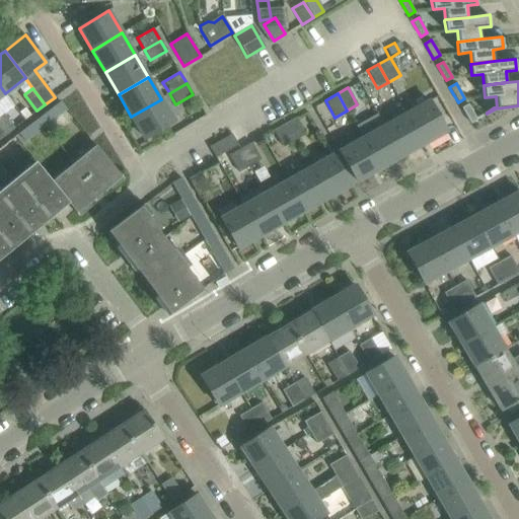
[(161,99),(131,117),(144,139),(174,121),(161,99)]
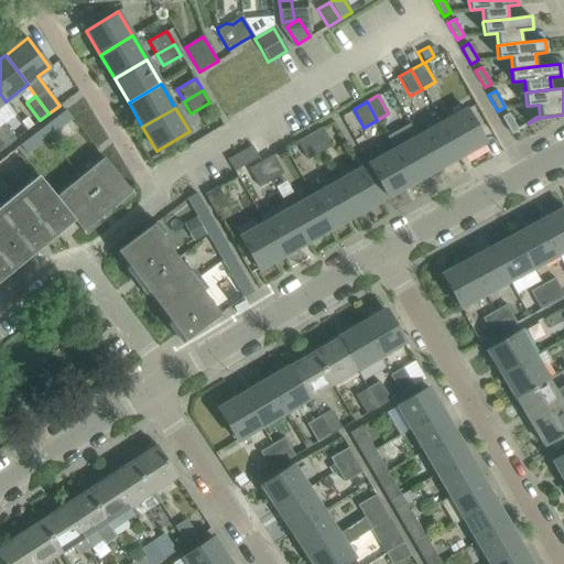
[(66,110),(41,130),(47,138),(73,118),(66,110)]
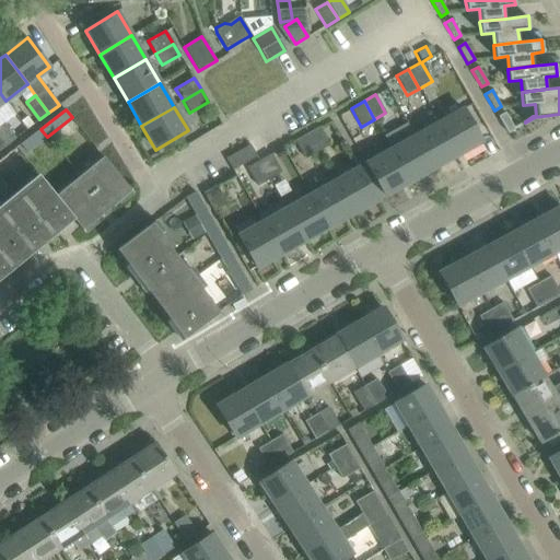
[(463,109),(439,123),(457,154),(481,141),(463,109)]
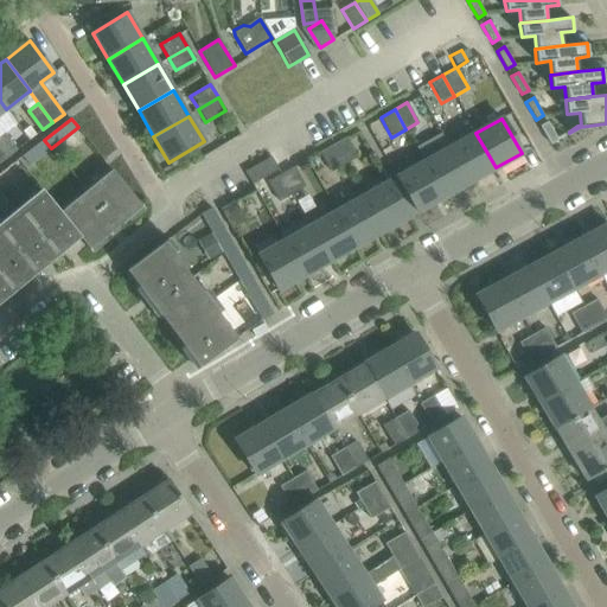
[(548,122),(540,126),(550,144),(557,140),(548,122)]
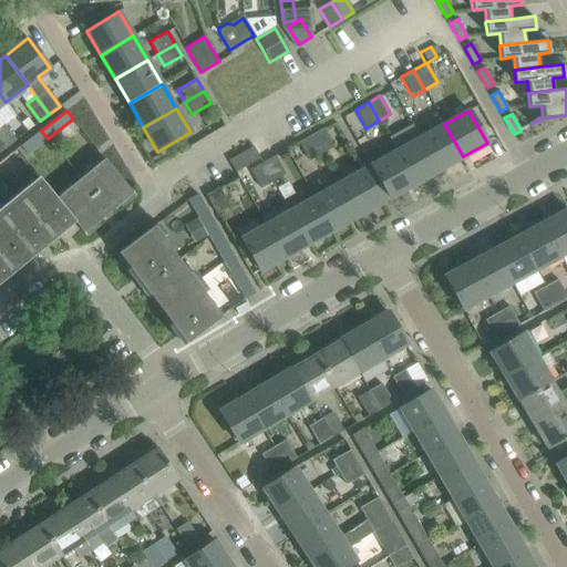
[(27,117),(20,122),(27,131),(33,126),(27,117)]
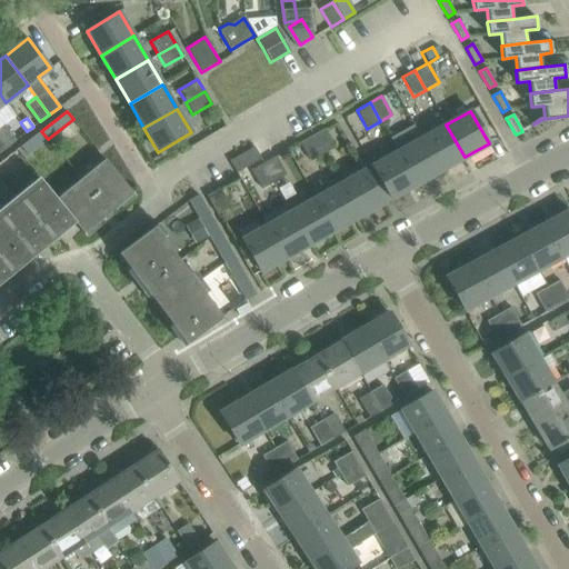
[(2,123),(0,125),(0,143),(5,149),(16,140),(2,123)]
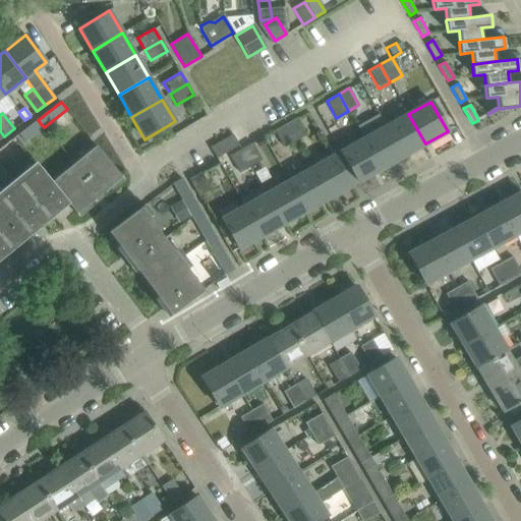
[(408,114),(386,126),(403,157),(425,143),(408,114)]
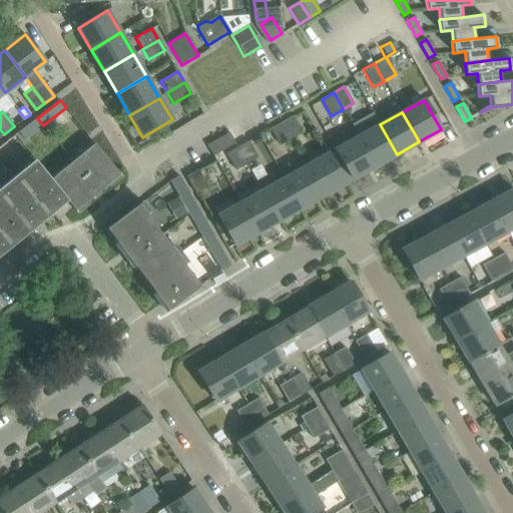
[(292,115),(283,121),(292,138),(302,132),(292,115)]
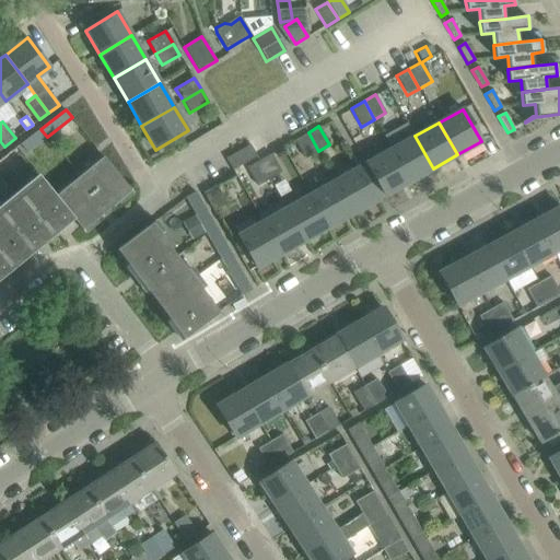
[(47,137),(41,129),(22,143),(27,152),(47,137)]
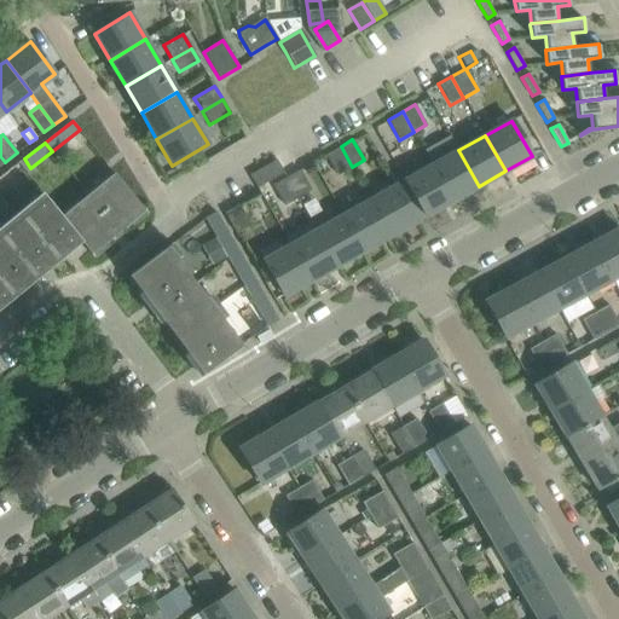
[(341,146),(325,155),(337,175),(352,167),(341,146)]
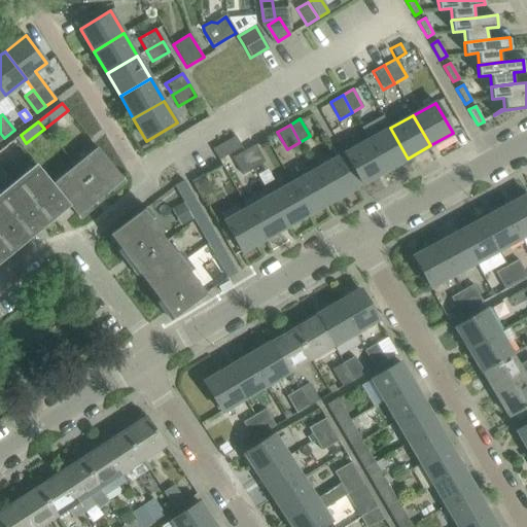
[(390,128),(367,141),(385,171),(408,159),(390,128)]
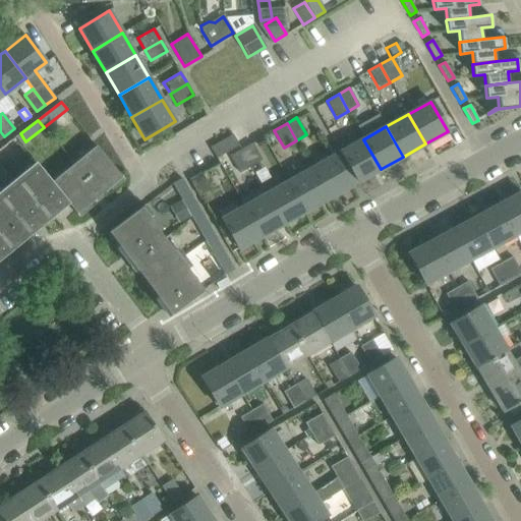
[(233,135),(211,148),(217,158),(238,146),(233,135)]
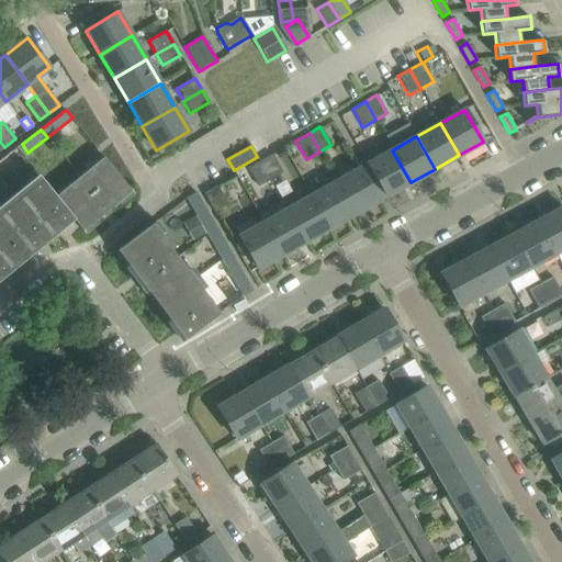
[(392,150),(368,164),(385,197),(411,182),(392,150)]
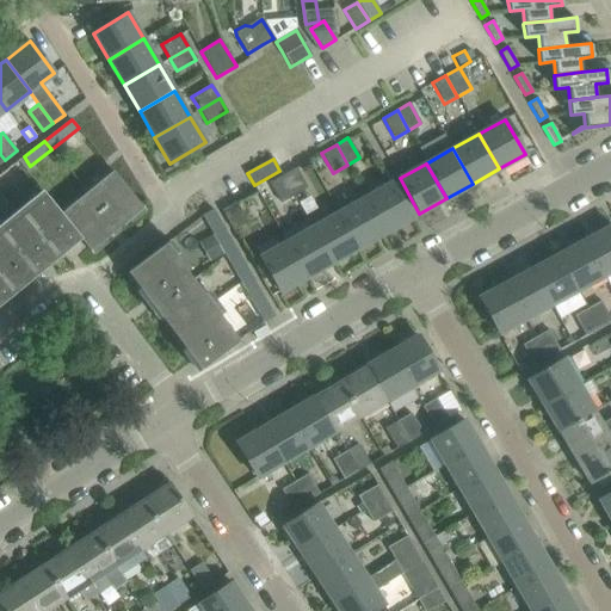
[(296,167),(283,174),(294,195),(307,187),(296,167)]
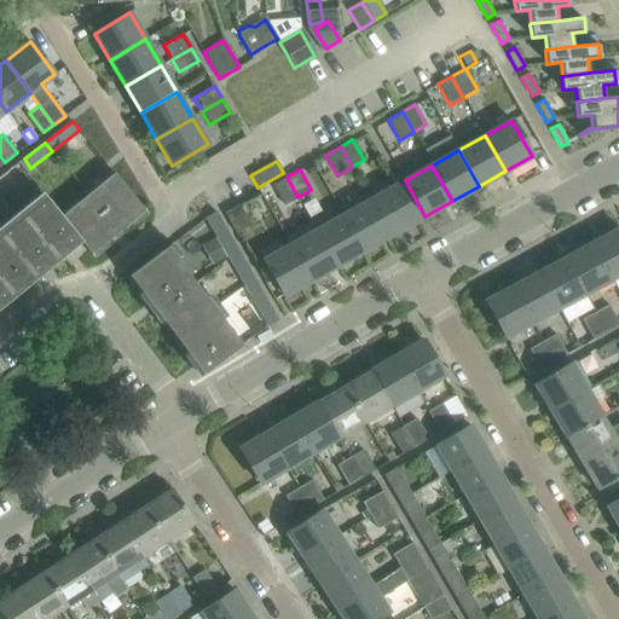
[(91,254),(145,210),(114,173),(62,217),(81,241),(80,241),(91,254)]
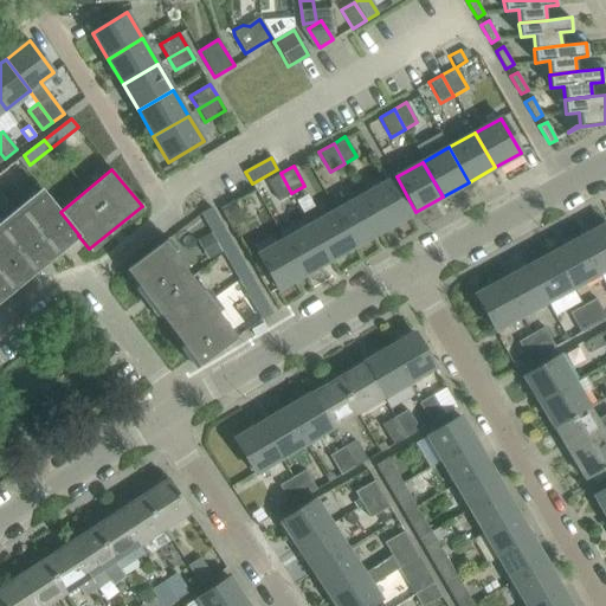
[(281,173),(266,181),(278,201),(291,193),(281,173)]
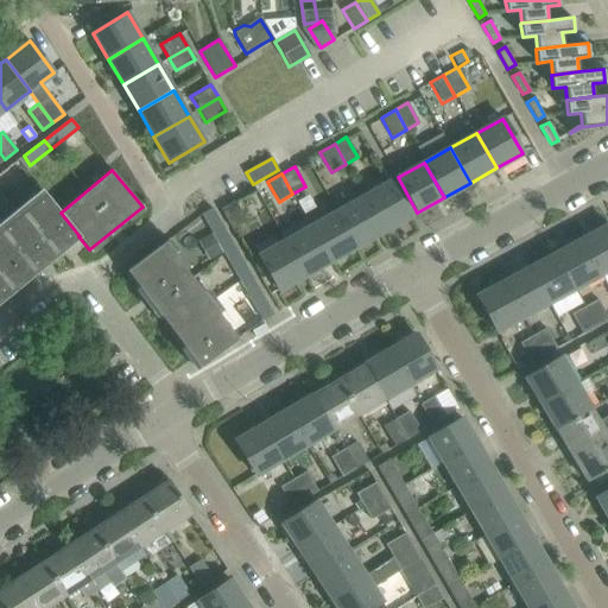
[(390,182),(363,196),(384,232),(410,216),(390,182)]
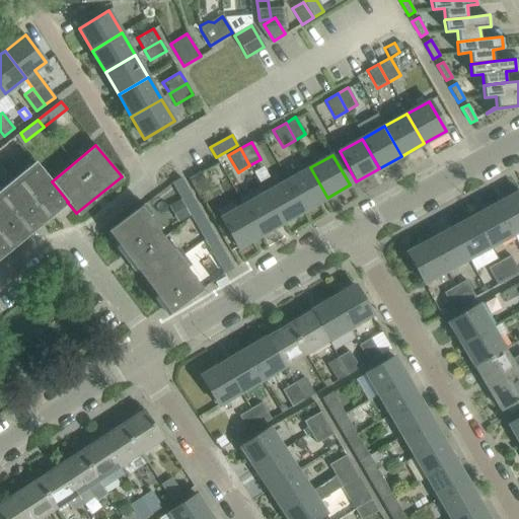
[(0,256),(67,202),(68,202),(52,181),(39,166),(0,197),(0,256)]
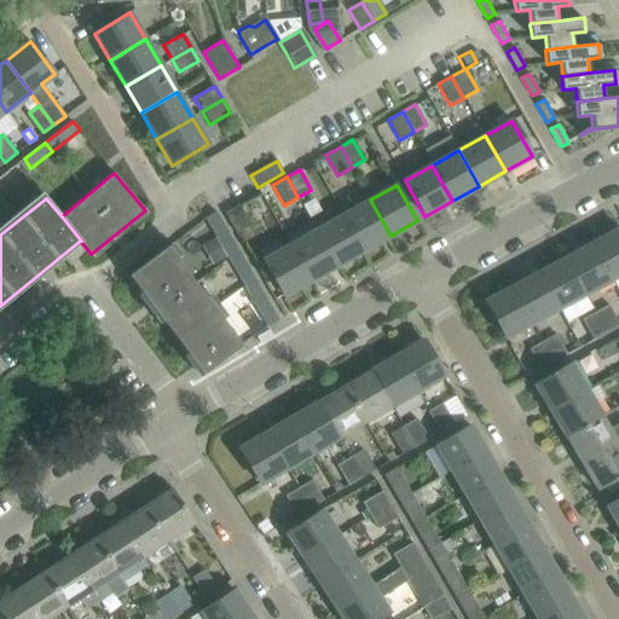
[(370,200),(343,215),(363,250),(391,236),(370,200)]
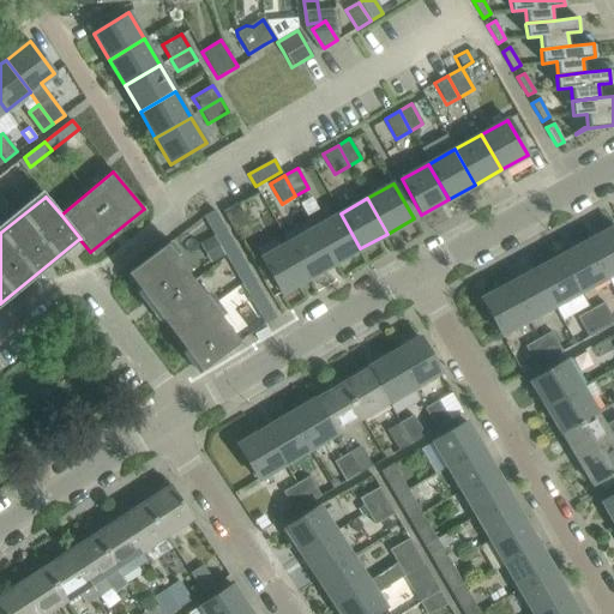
[(234,232),(248,223),(236,204),(223,211),(234,232)]
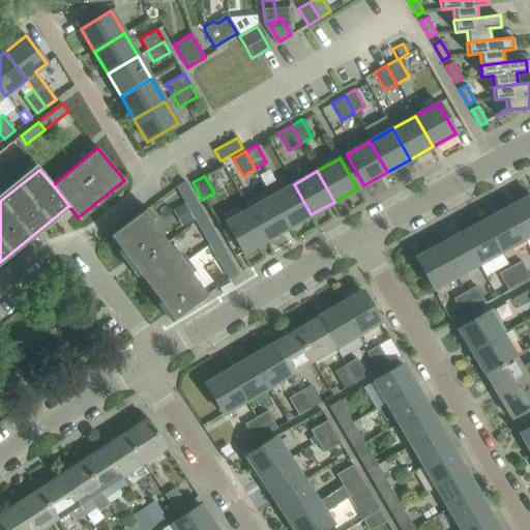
[(190,192),(185,181),(176,186),(181,197),(190,192)]
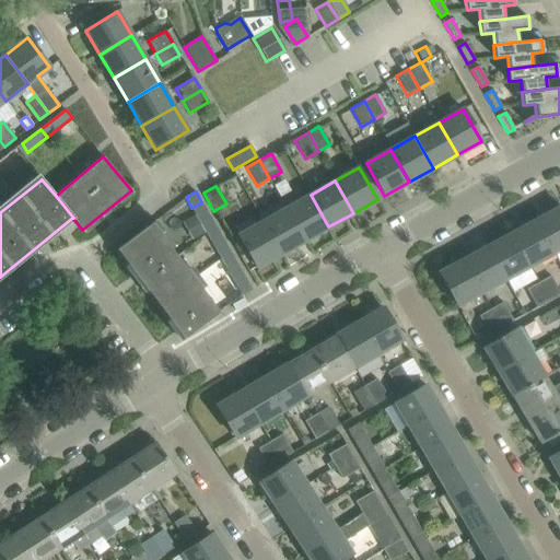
[(311,195),(287,208),(304,241),(328,226),(311,195)]
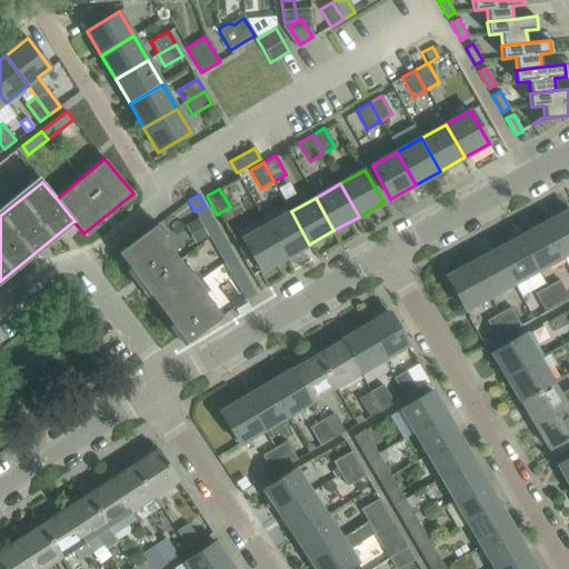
[(201,222),(211,217),(205,206),(195,211),(199,218),(201,222)]
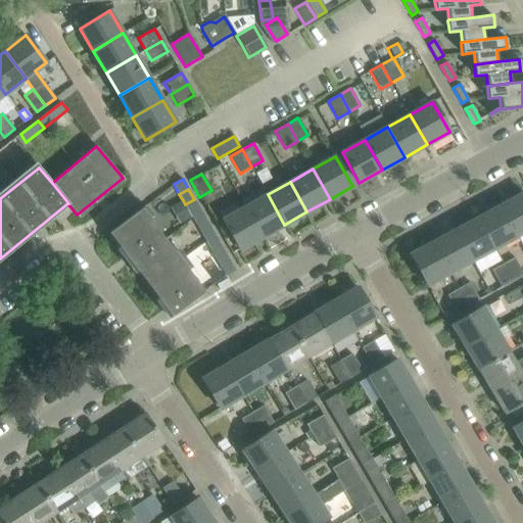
[(522,193),(500,205),(516,236),(522,232),(522,193)]
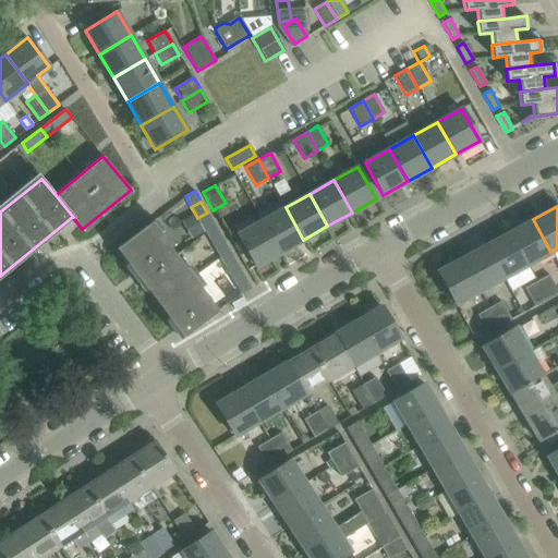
[(286,207),(262,221),(279,253),(303,240),(286,207)]
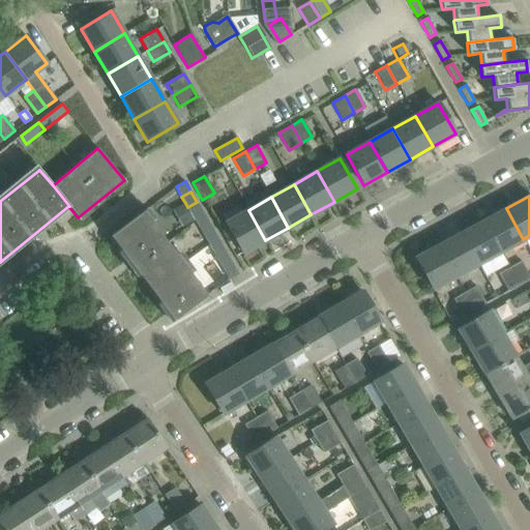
[(194,217),(203,212),(197,202),(187,207),(194,217)]
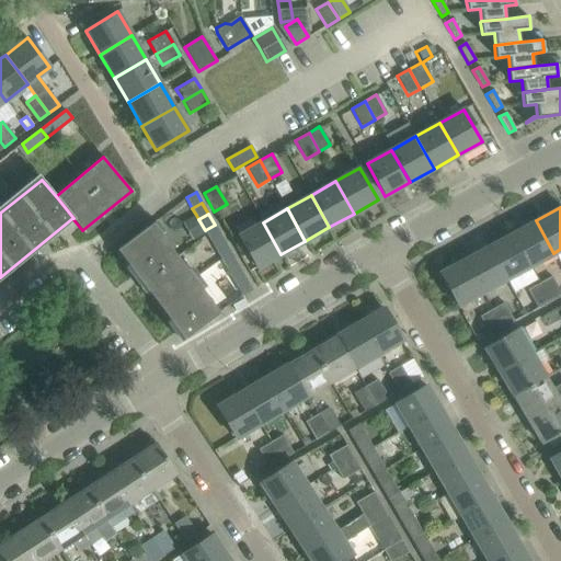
[(198,219),(196,215),(183,221),(193,239),(206,231),(205,230),(198,219)]
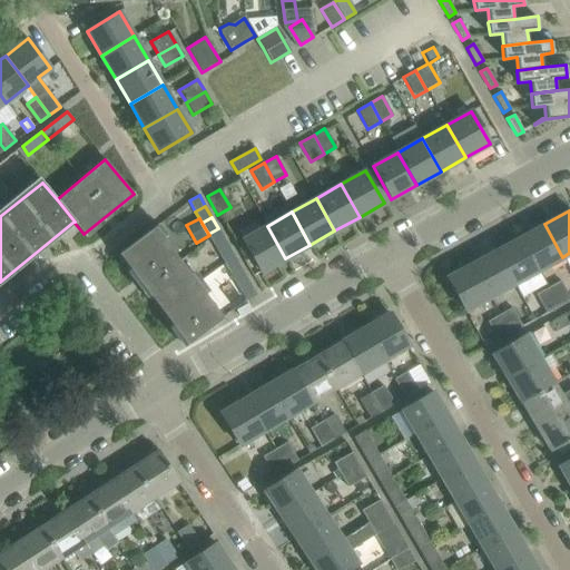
[(544,224),(520,237),(538,271),(562,257),(544,224)]
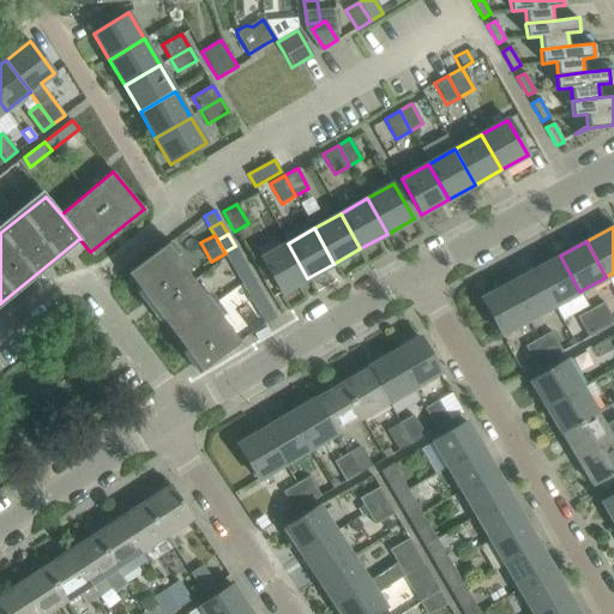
[(262,258),(269,272),(281,294),(307,278),(288,244),(262,258)]
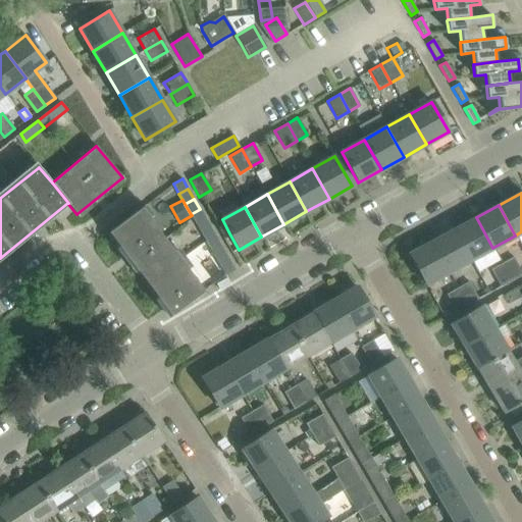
[(141,208),(108,232),(149,286),(180,261),(141,208)]
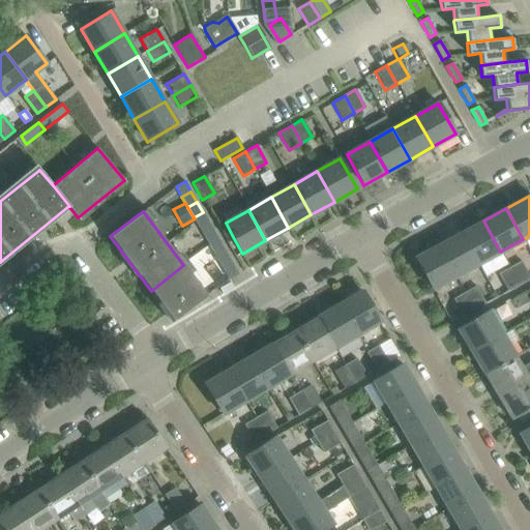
[(200,228),(208,223),(203,212),(194,217),(195,218),(200,228)]
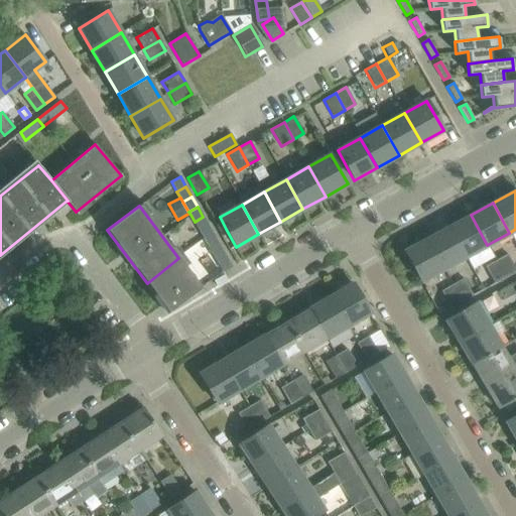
[(471,215),(448,227),(465,257),(487,245),(471,215)]
